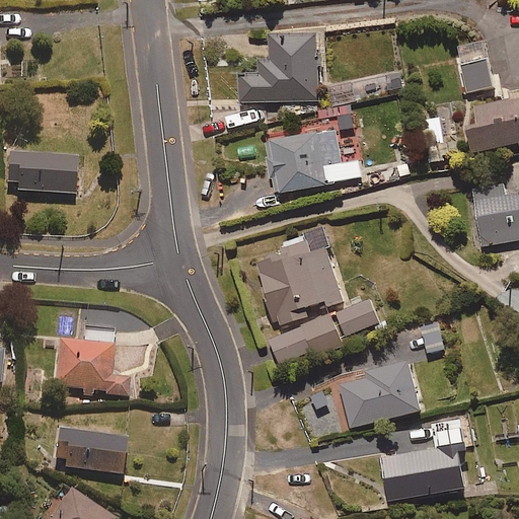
[(316,100),(315,32),(270,33),(270,59),(258,59),(258,73),(239,73),(240,101),(316,100)]
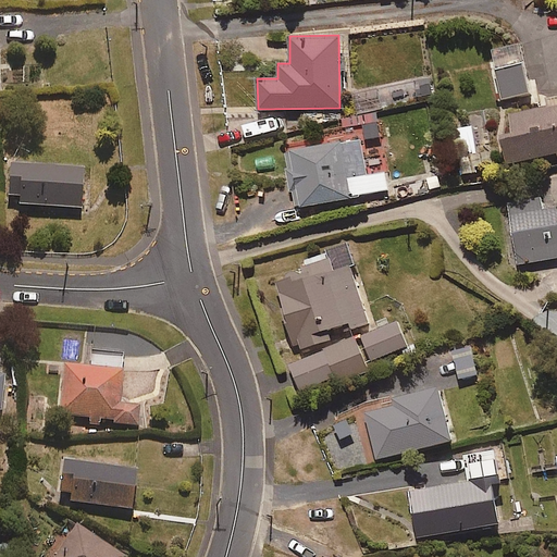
[(499,99),(529,94),(519,44),(490,49),(499,99)]
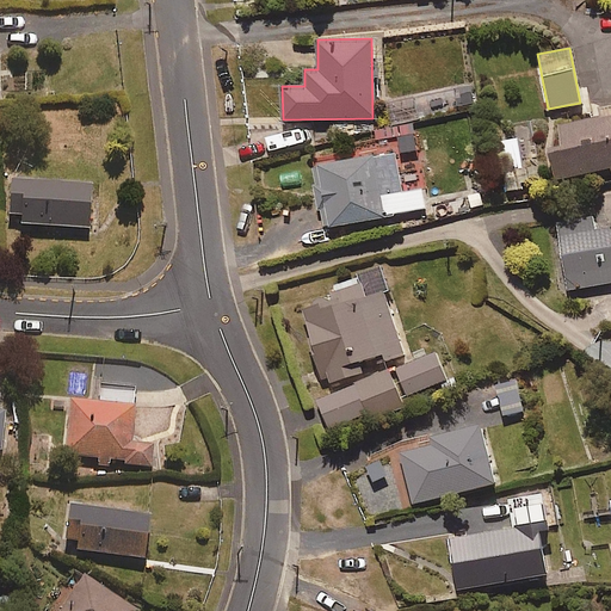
[(555,179),(610,166),(610,102),(596,105),(598,116),(553,125),(557,149),(549,152),(555,179)]
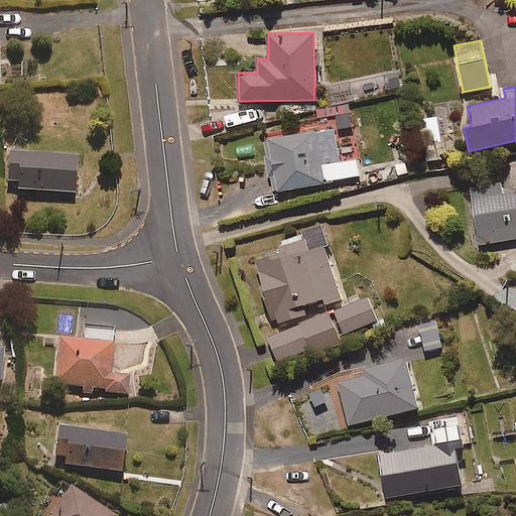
[(423,144),(440,141),(436,117),(419,119),(423,144)]
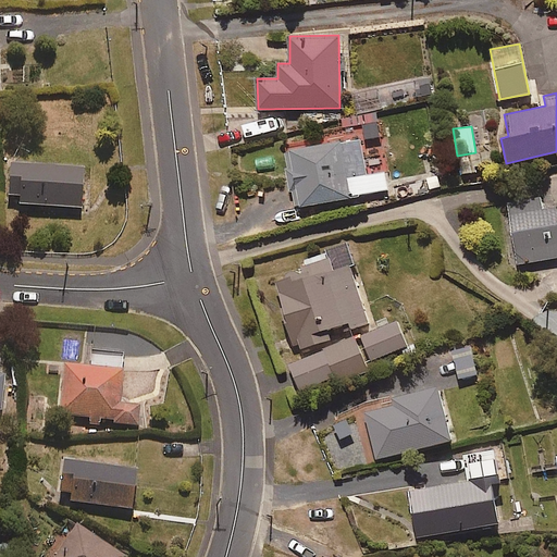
[(384,172),(367,175),(359,137),(285,151),(295,208),(387,190),(384,172)]
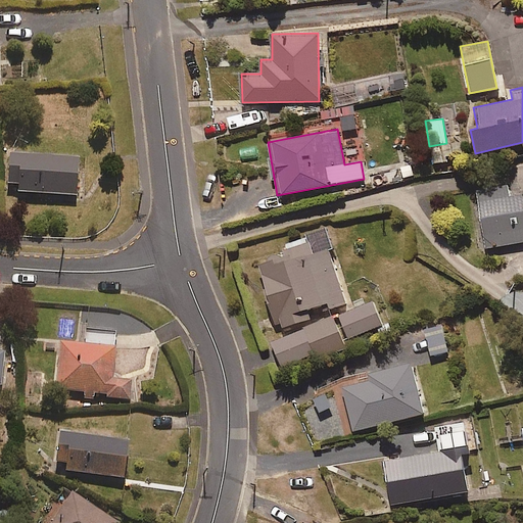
[(78,195),(80,158),(11,153),(9,182),(21,182),(20,191),(78,195)]
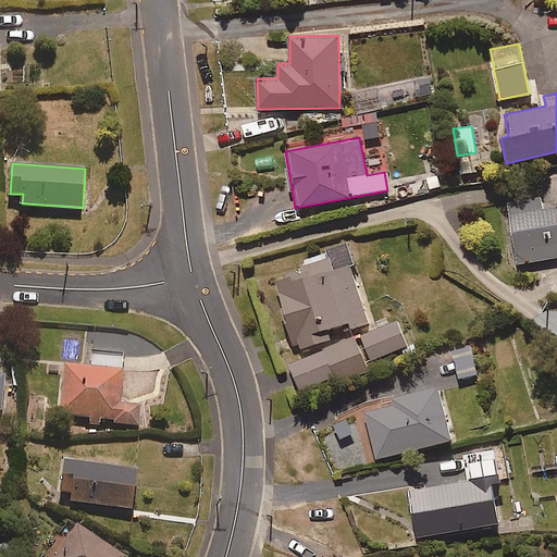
[(556,206),(543,209),(541,196),(506,201),(517,264),(556,257),(556,206)]
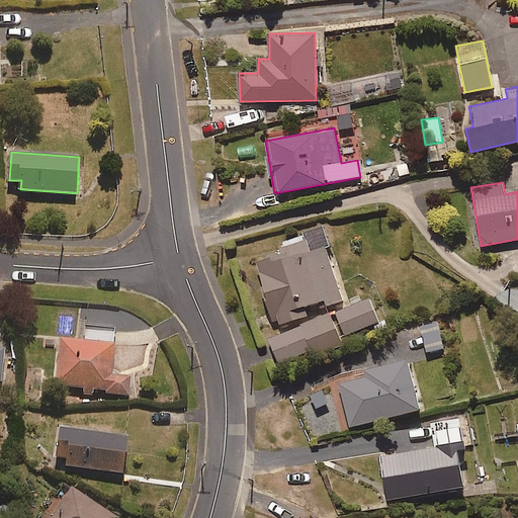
[(306,312),(341,301),(321,226),(303,231),(308,250),(256,263),(272,326),(308,317),(306,312)]
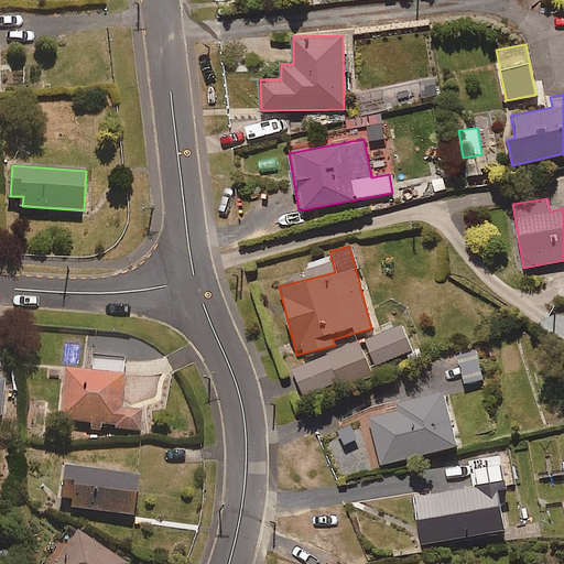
[(368,368),(412,351),(401,325),(292,368),(303,396),(338,381),(340,387),(371,375),(368,368)]
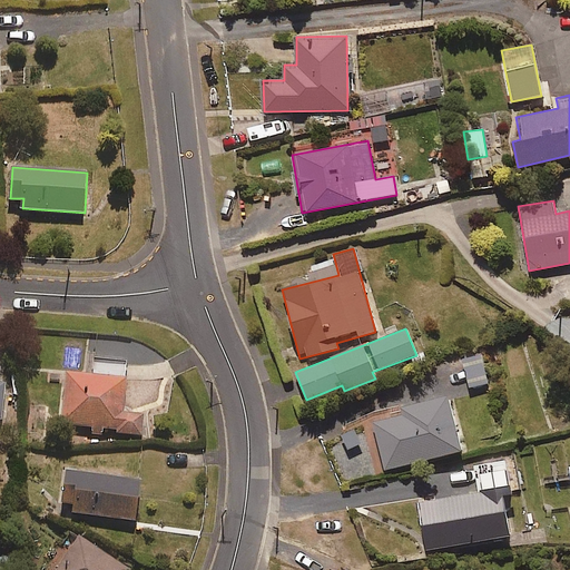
[(469,387),(488,382),(481,356),(462,362),(469,387)]
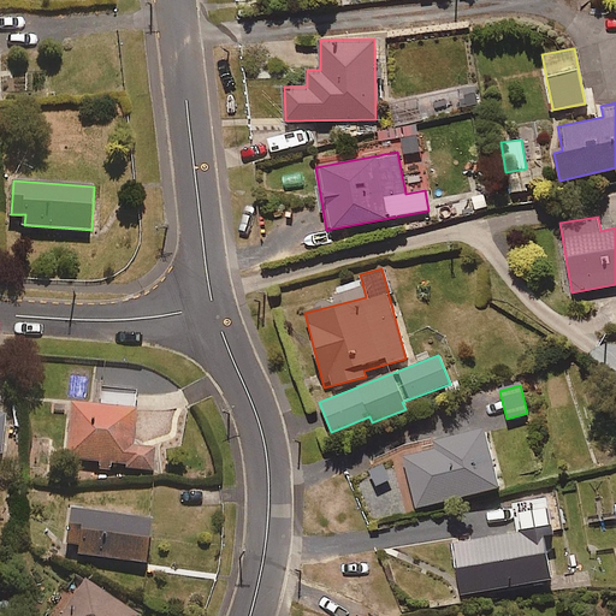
[(135,446),(138,392),(107,391),(106,404),(69,402),(65,458),(129,462),(129,468),(154,469),(155,448),(135,446)]
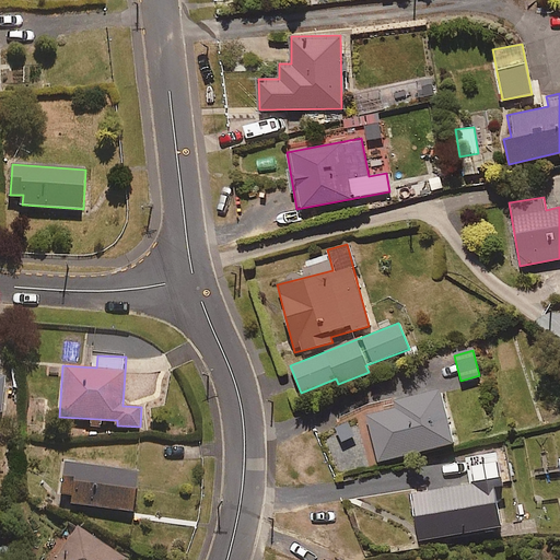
[(453,442),(439,388),(361,409),(375,463),(453,442)]
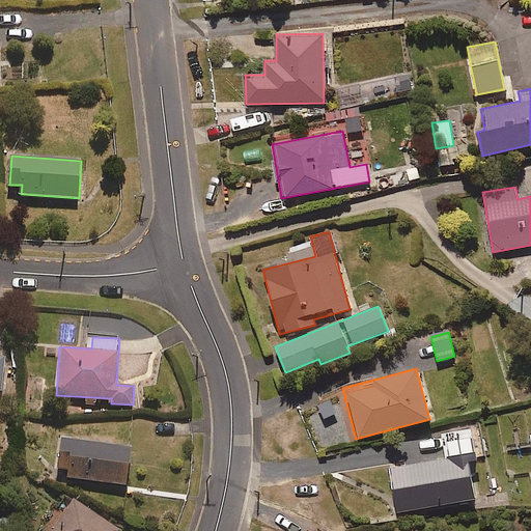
[(469,462),(474,460),(469,426),(441,431),(446,459),(389,469),(396,512),(475,499),(469,462)]
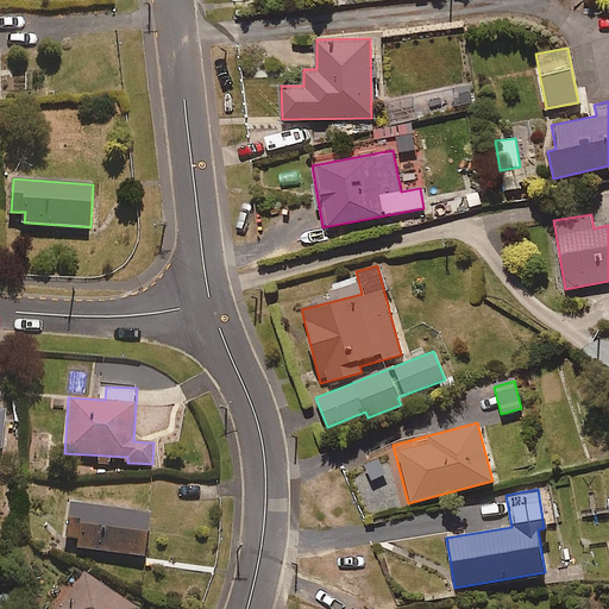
[(145,557),(151,514),(71,502),(66,545),(145,557)]
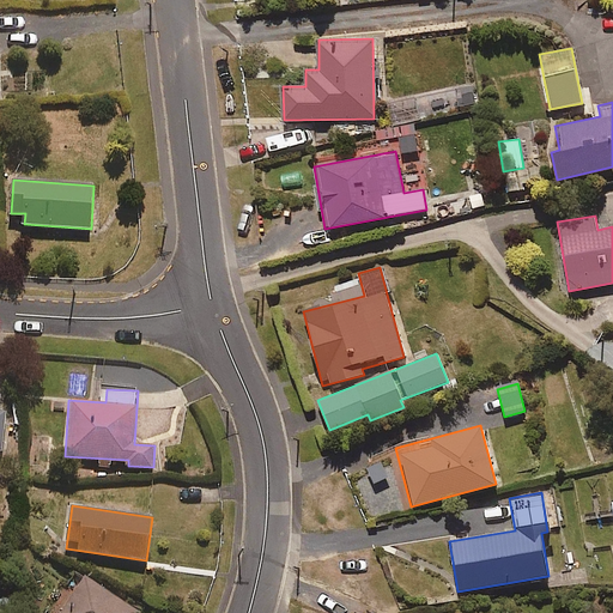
[(140,612),(141,612),(85,576),(60,612),(140,612)]
